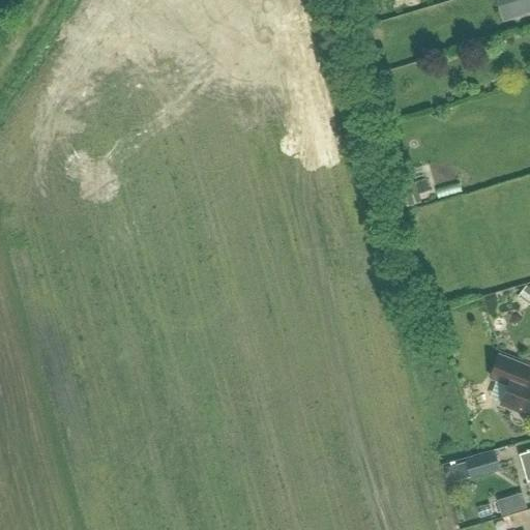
[(529,0),(497,0),(505,22),(529,12),(529,0)]
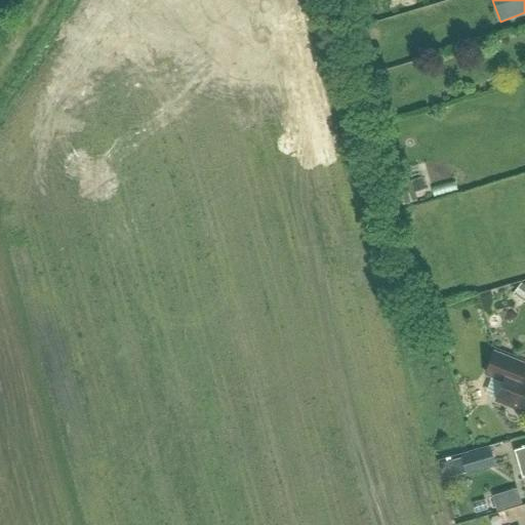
[(426,190),(422,178),(412,182),(415,192),(426,190)]
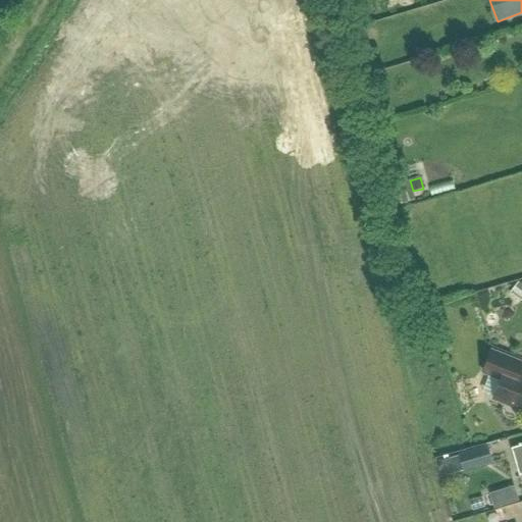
[(511,292),(519,298),(521,294),(521,284),(518,282),(511,292)]
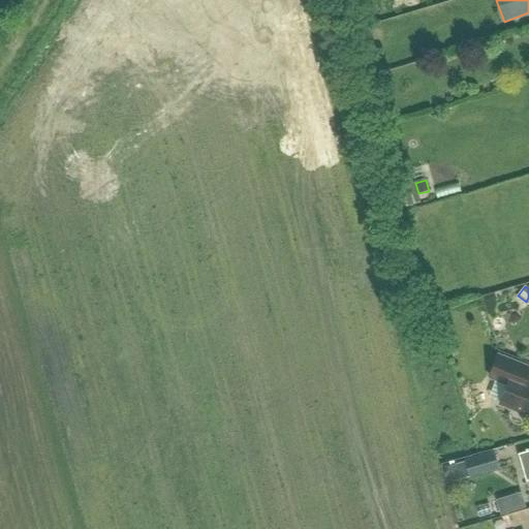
[(453,338),(441,342),(444,354),(457,350),(453,338)]
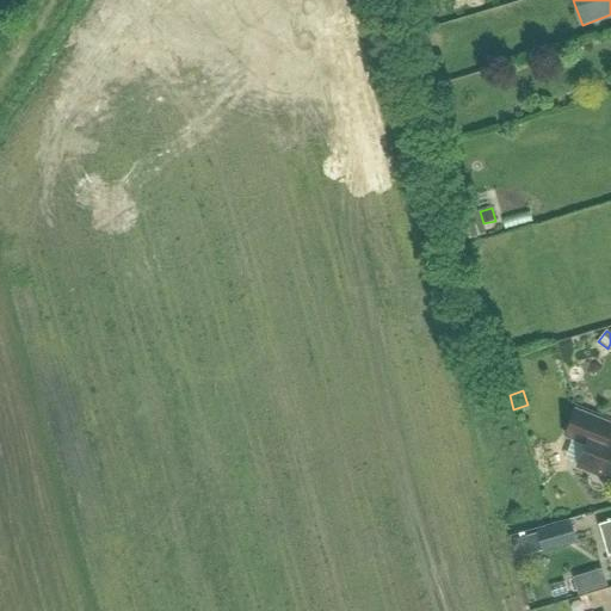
[(576,467),(610,480),(610,440),(608,440),(610,432),(610,425),(574,411),(565,434),(586,443),(576,467)]
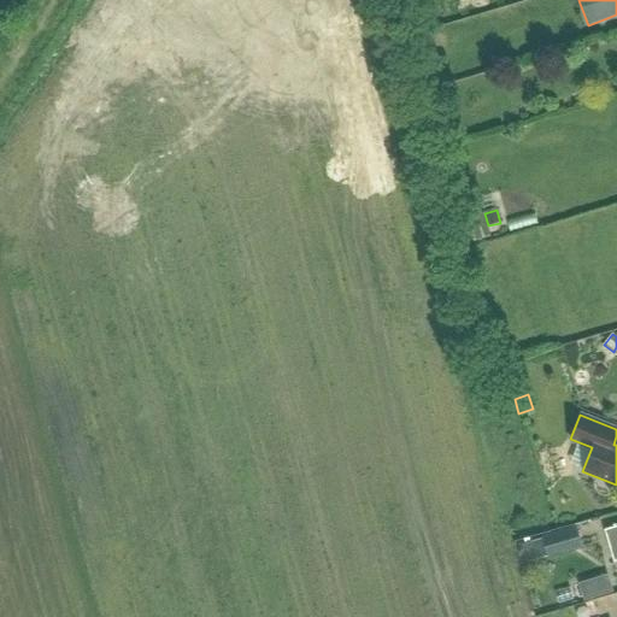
[(616,526),(604,529),(613,562),(616,560),(616,526)]
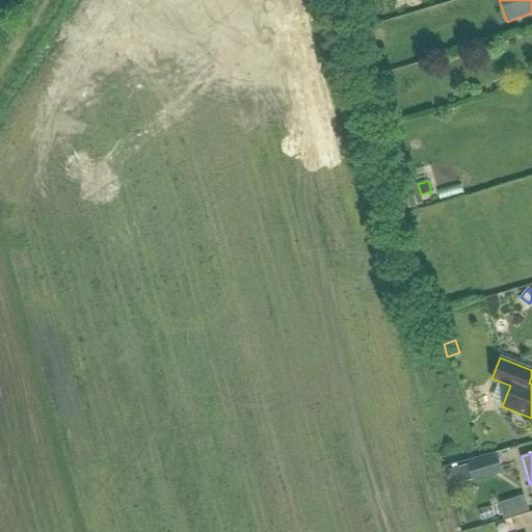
[(466,462),(471,481),(500,473),(495,454),(466,462)]
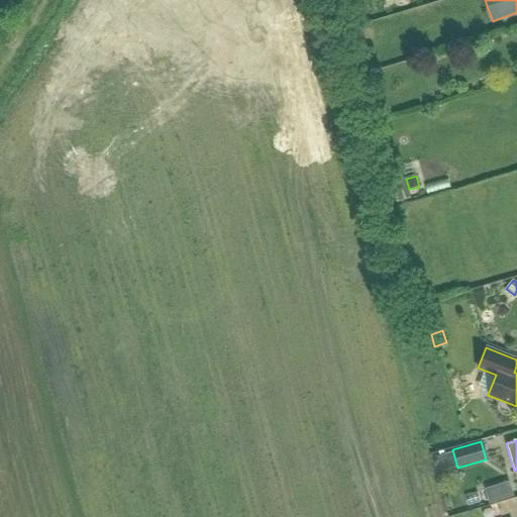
[(438,457),(441,470),(456,466),(452,453),(438,457)]
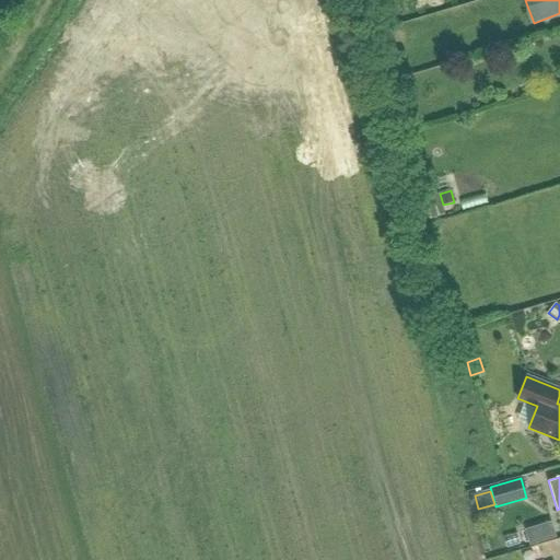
[(527,529),(532,544),(541,541),(537,527),(527,529)]
